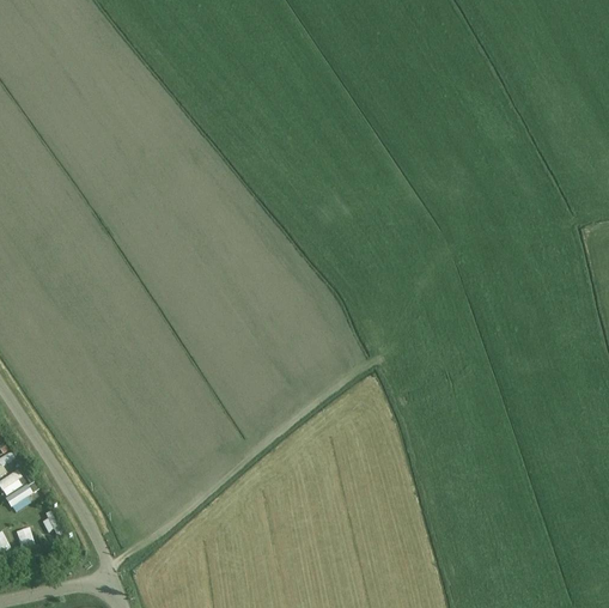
[(7,453),(0,456),(0,474),(5,472),(1,466),(11,460),(7,453)]
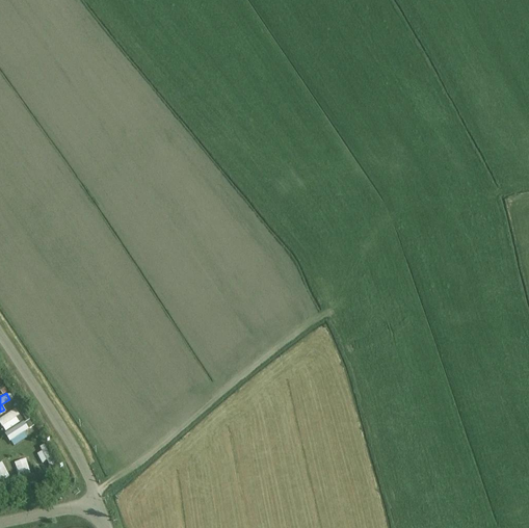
[(0,422),(3,429),(14,423),(11,419),(20,414),(16,407),(0,416),(0,422)]
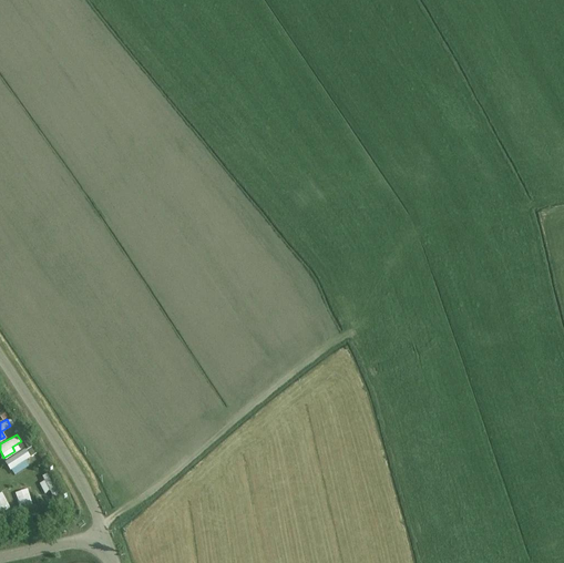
[(10,469),(31,456),(26,448),(4,461),(10,469)]
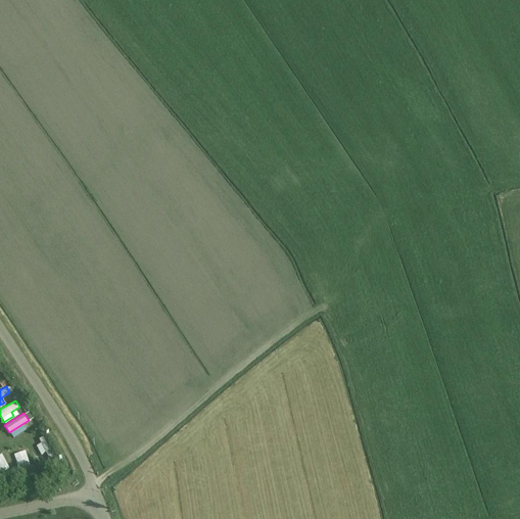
[(40,442),(36,444),(40,454),(46,452),(48,457),(53,455),(44,435),(38,437),(40,442)]
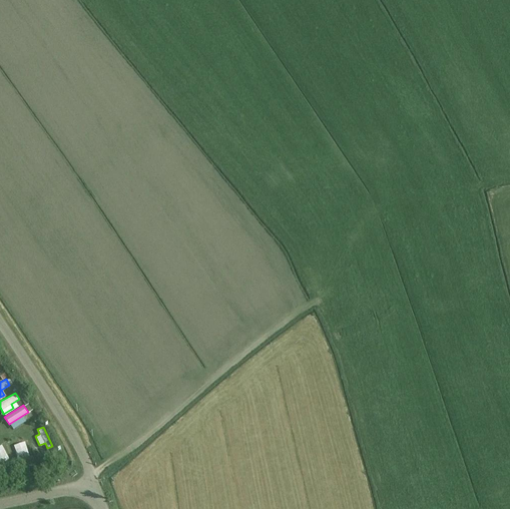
[(16,443),(20,456),(29,453),(25,440),(16,443)]
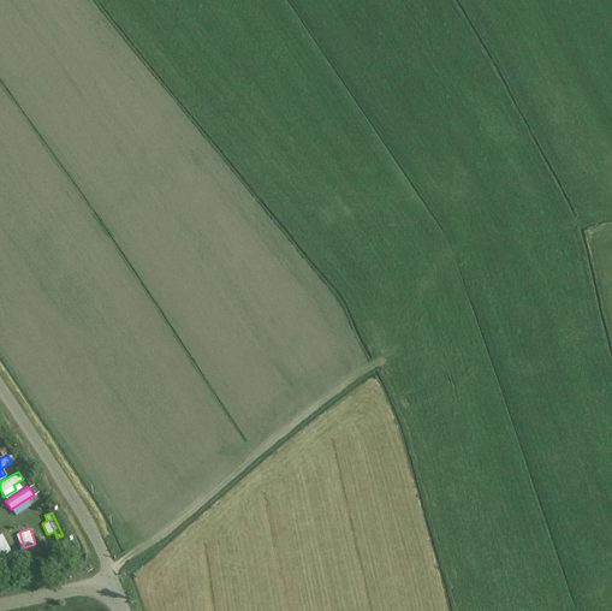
[(0,532),(0,546),(3,545),(7,553),(13,550),(4,531),(0,532)]
